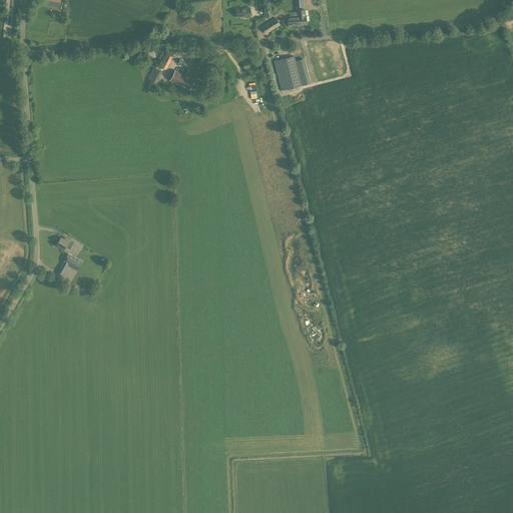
[(59,9),(60,2),(50,0),(43,0),(43,6),(59,9)]
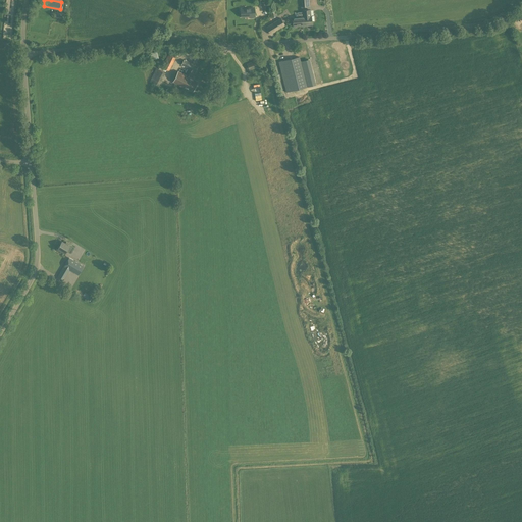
[(254,8),(241,9),(241,17),(250,16),(250,17),(255,17),(254,8)]
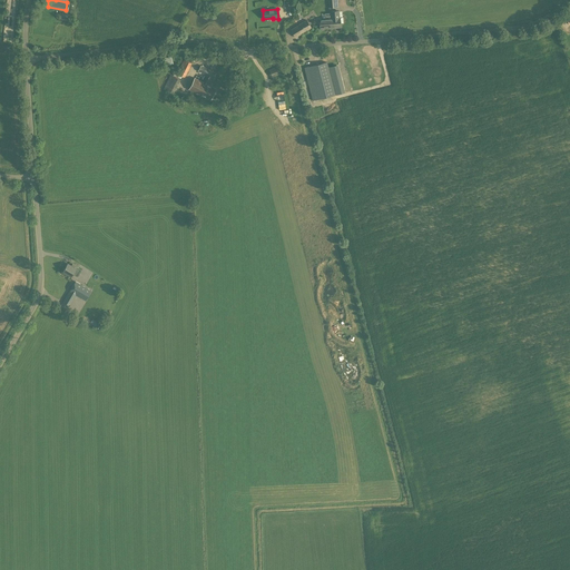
[(330,22),(330,28),(341,27),(338,10),(331,11),(331,19),(332,22),(330,22)]
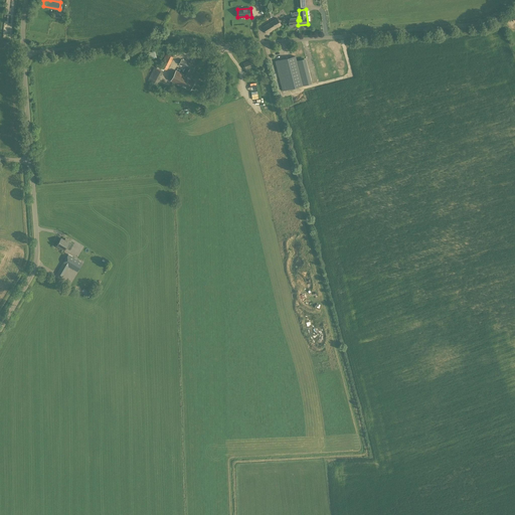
[(300,20),(299,17),(289,18),(290,26),(298,25),(298,20),(300,20)]
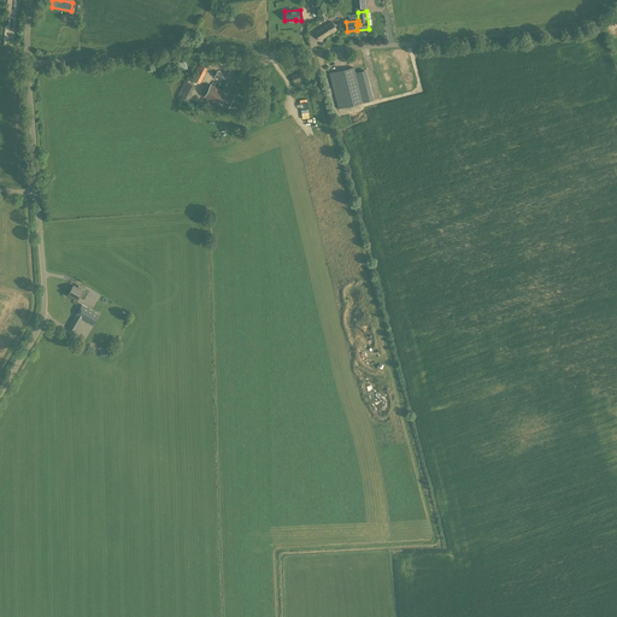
[(319,41),(338,30),(331,22),(315,33),(319,41)]
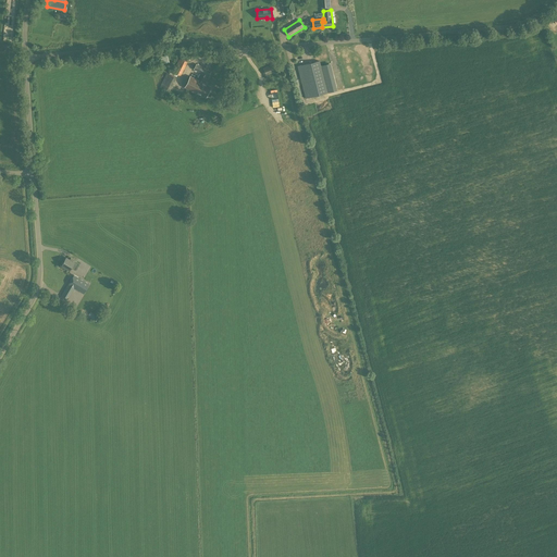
[(169,54),(159,57),(161,63),(170,62),(169,54)]
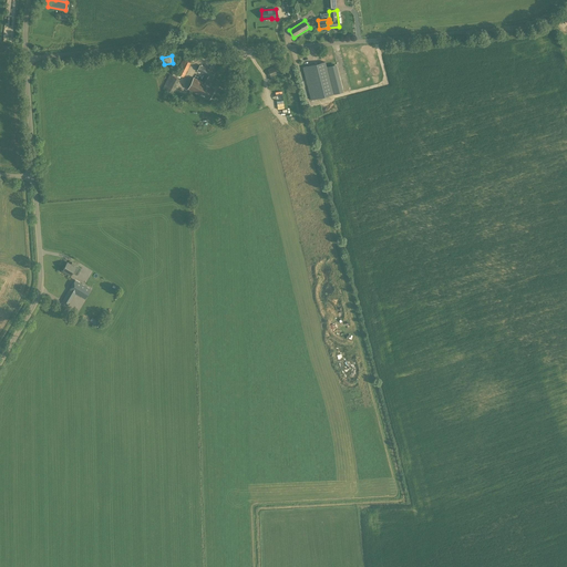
[(184,76),(191,63),(183,59),(176,73),(184,76)]
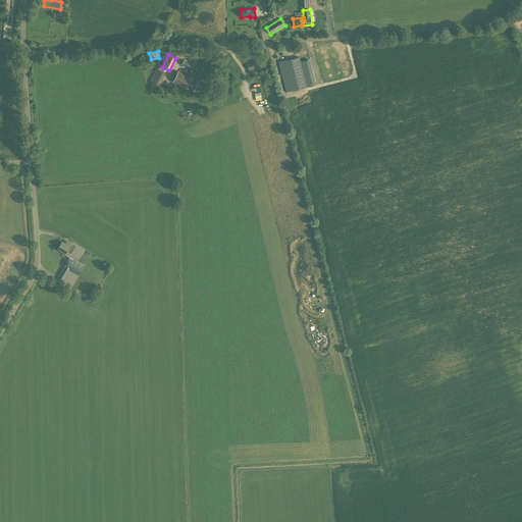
[(308,59),(301,61),(299,57),(278,62),(286,93),(315,86),(308,59)]
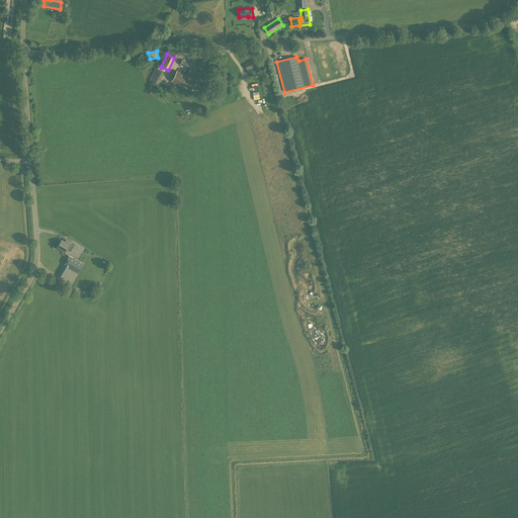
[(193,72),(196,67),(182,60),(180,65),(187,69),(184,74),(188,76),(191,71),(193,72)]
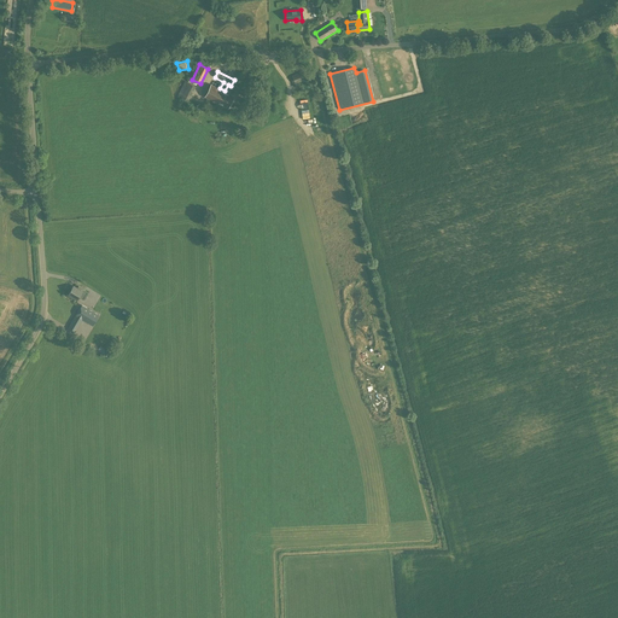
[(295,85),(307,79),(304,71),(292,76),(295,85)]
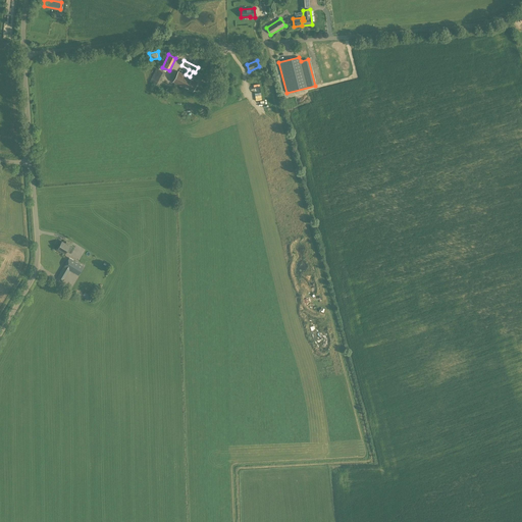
[(159,85),(165,73),(156,68),(150,81),(159,85)]
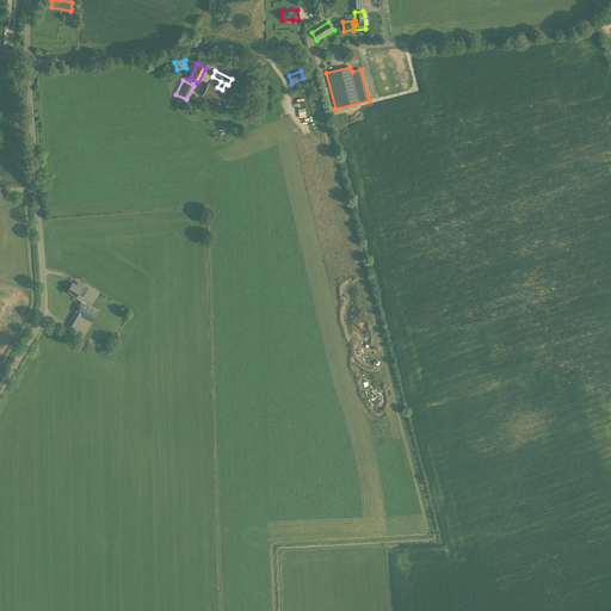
[(224,107),(232,96),(209,84),(203,96),(224,107)]
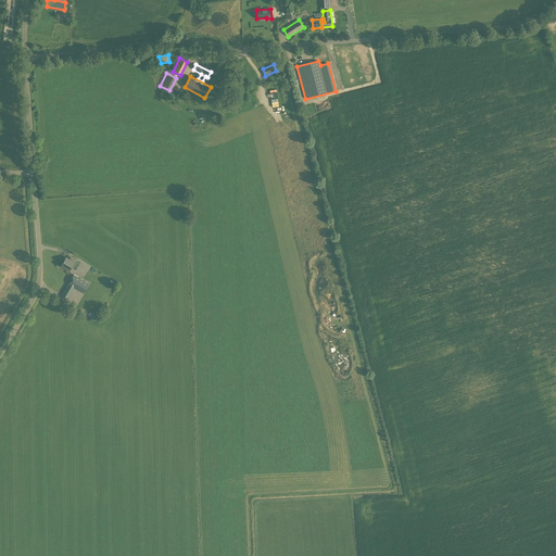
[(326,124),(326,122),(326,121),(326,119),(325,117),(324,116),(323,115),(321,114),(319,114),(318,114),(317,114),(315,114),(314,115),(312,116),(311,117),(310,118),(310,121),(310,122),(310,123),(310,125),(311,126),(312,128),(313,129),(314,130),(315,130),(317,130),(319,130),(320,130),(323,129),(324,128),(325,127),(326,126),(326,124)]
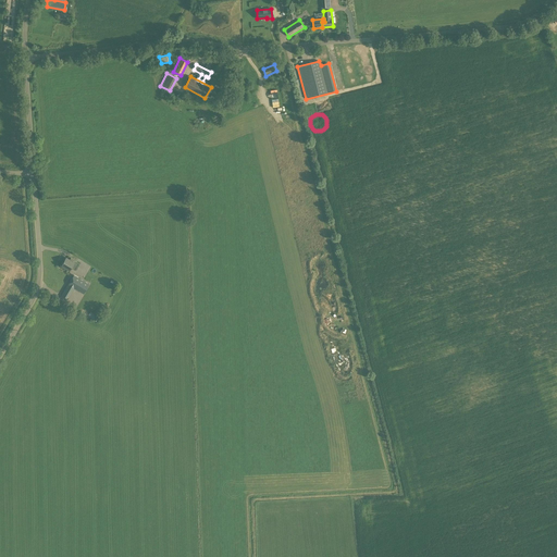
[(71,268),(76,270),(79,264),(75,262),(75,261),(71,259),(70,260),(66,258),(62,267),(70,271),(71,268)]
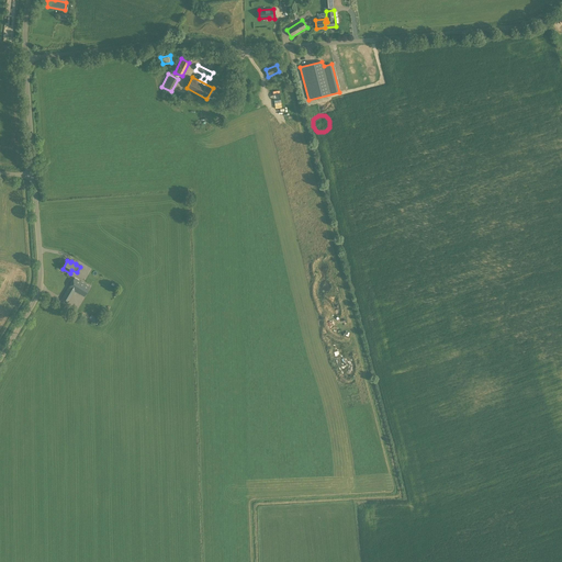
[(72,282),(69,288),(75,291),(85,296),(90,287),(80,281),(78,285),(72,282)]
